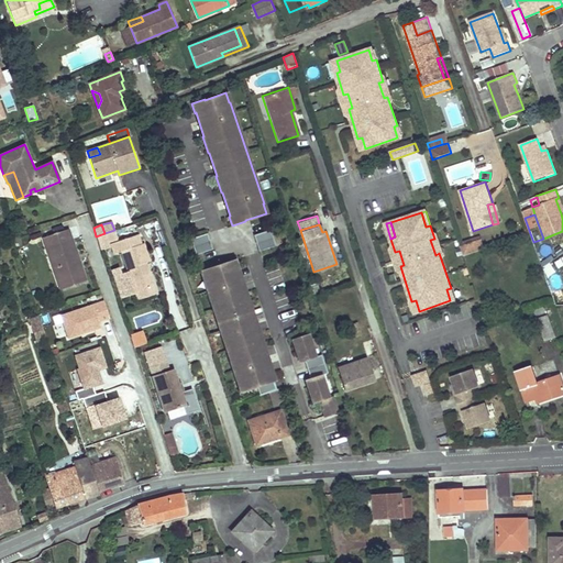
[(271,229),(254,235),(258,251),(276,245),(271,229)]
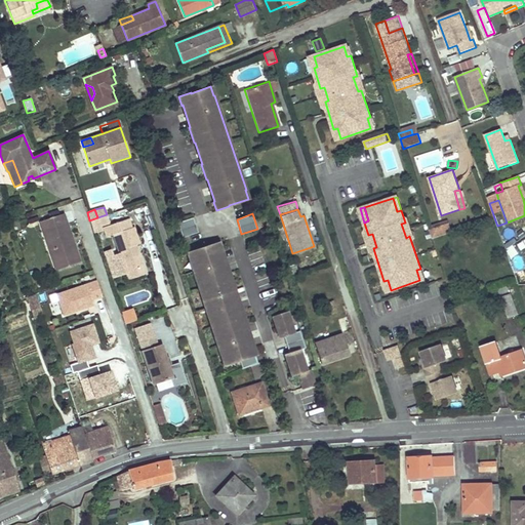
[(109,223),(107,214),(97,217),(89,220),(92,228),(109,223)]
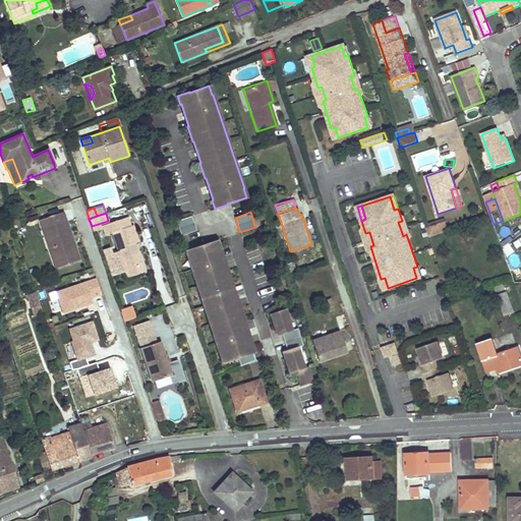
[(56,269),(79,261),(73,242),(70,243),(68,237),(70,236),(66,223),(63,224),(59,214),(40,221),(44,231),(47,229),(54,248),(50,250),(56,269)]
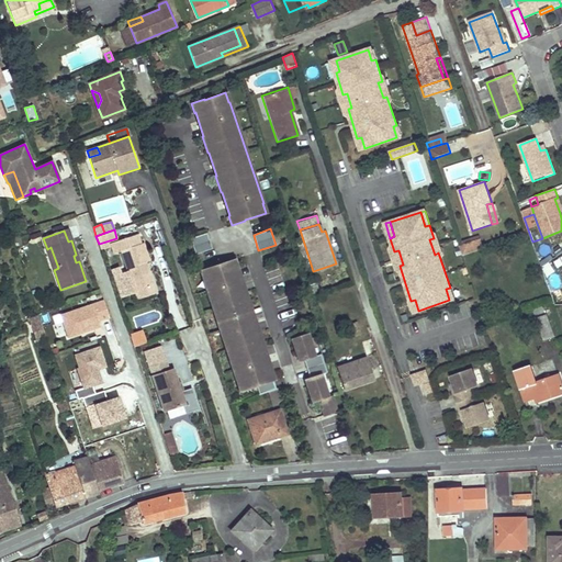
[(117,266),(112,268),(121,296),(134,292),(154,285),(148,267),(144,269),(143,263),(146,262),(146,260),(149,260),(143,242),(139,243),(136,233),(110,242),(112,251),(120,250),(126,270),(120,272),(117,266)]
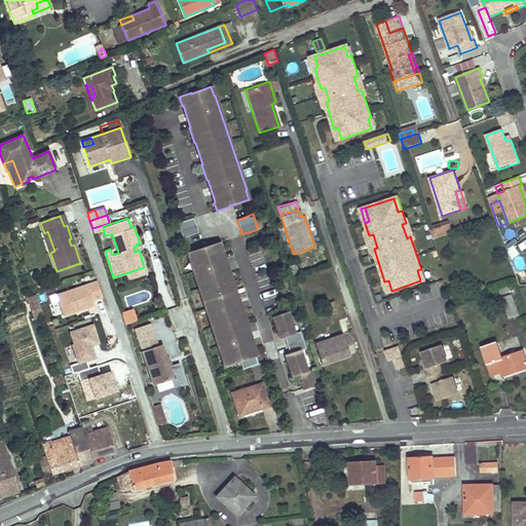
[(193,218),(178,223),(183,237),(198,232),(193,218)]
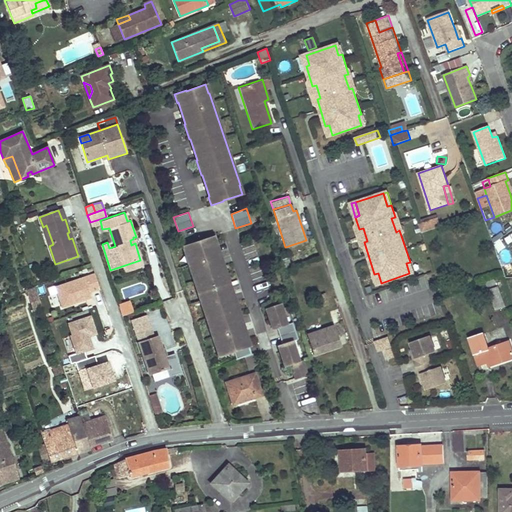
[(423,233),(441,227),(437,215),(420,221),(423,233)]
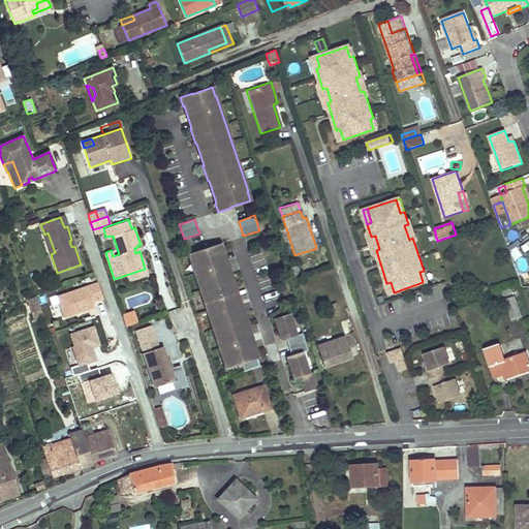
[(55,252),(48,232),(44,235),(51,254),(55,252)]
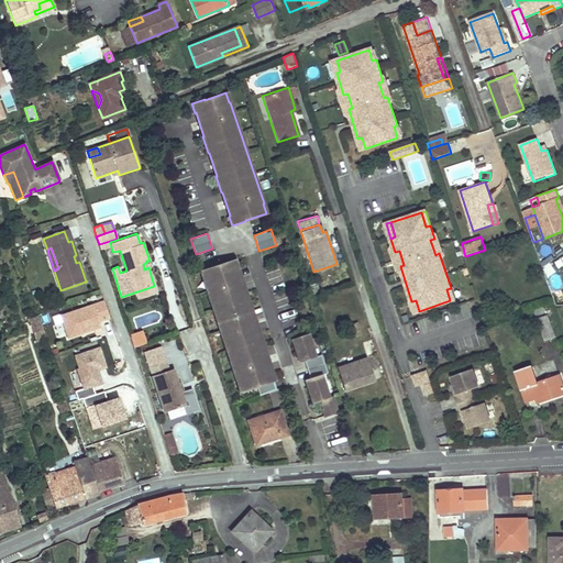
[(245,291),(238,268),(239,268),(235,258),(222,263),(222,264),(201,271),(242,392),(257,386),(261,395),(272,392),(277,389),(275,382),(276,381),(273,371),(272,372),(264,349),(265,348),(260,331),(258,332),(251,308),(252,308),(246,291),(245,291)]
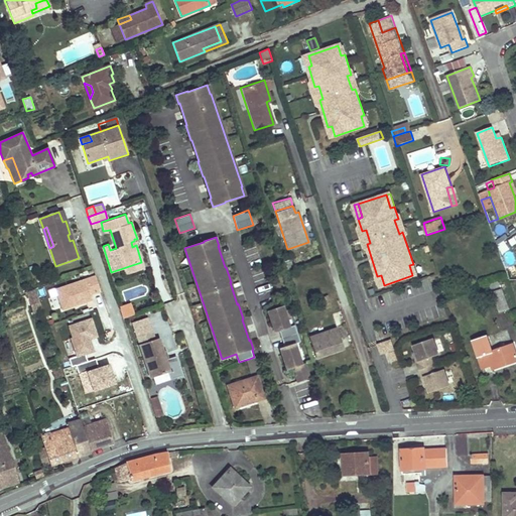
[(515,263),(512,252),(504,255),(508,267),(515,263)]
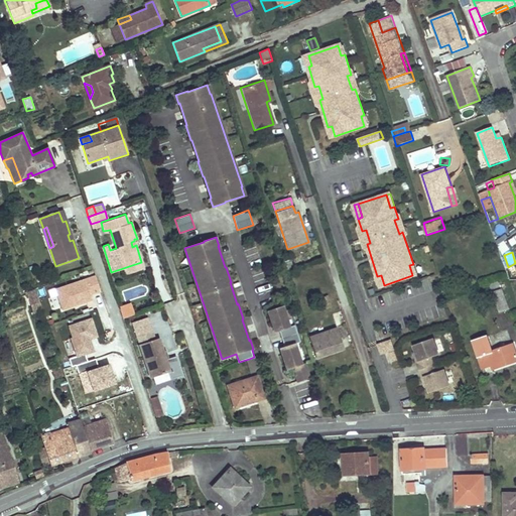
[(292,261),(282,264),(285,271),(294,268),(292,261)]
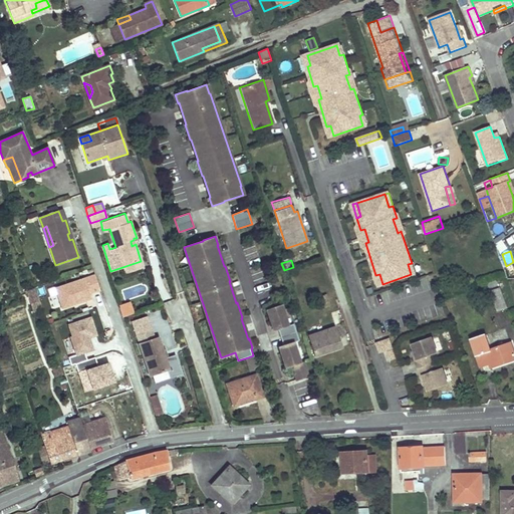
[(53,288),(61,311),(101,297),(93,274),(53,288)]
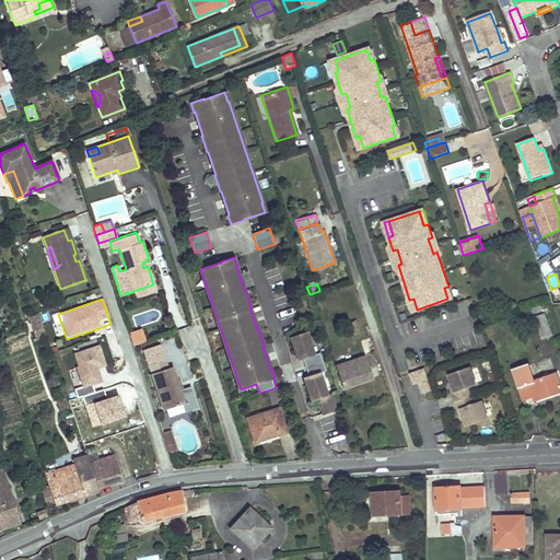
[(532,311),(541,339),(553,336),(543,306),(532,311)]
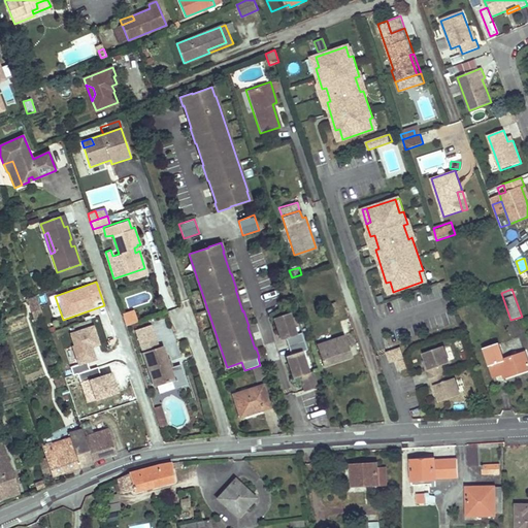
[(125,326),(137,324),(134,310),(122,314),(125,326)]
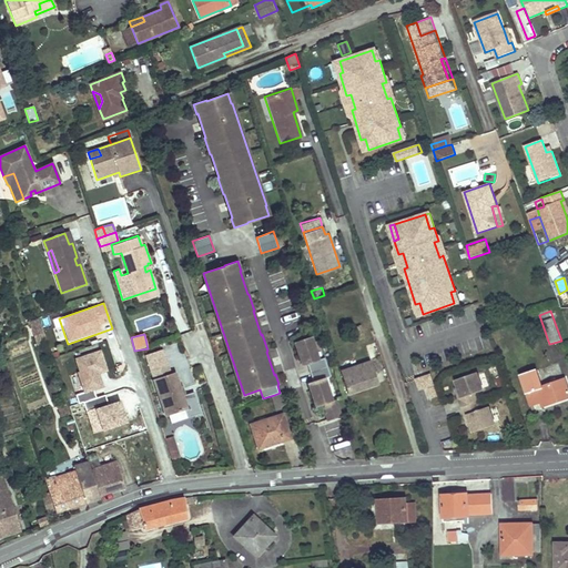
[(293,343),(301,366),(306,365),(312,382),(307,384),(315,407),(322,405),(327,421),(341,416),(335,401),(332,402),(324,378),(330,376),(324,358),(318,361),(311,337),(293,343)]
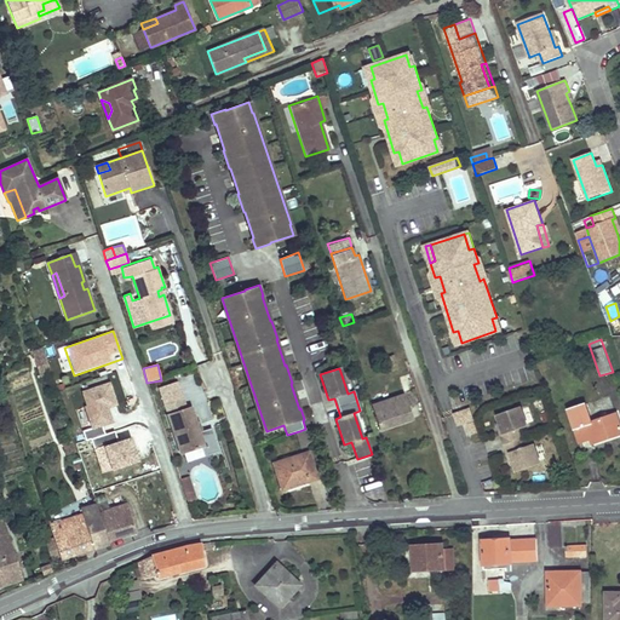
[(108,377),(78,385),(92,431),(90,432),(102,476),(139,465),(132,438),(116,443),(113,429),(114,428),(109,408),(116,406),(108,377)]
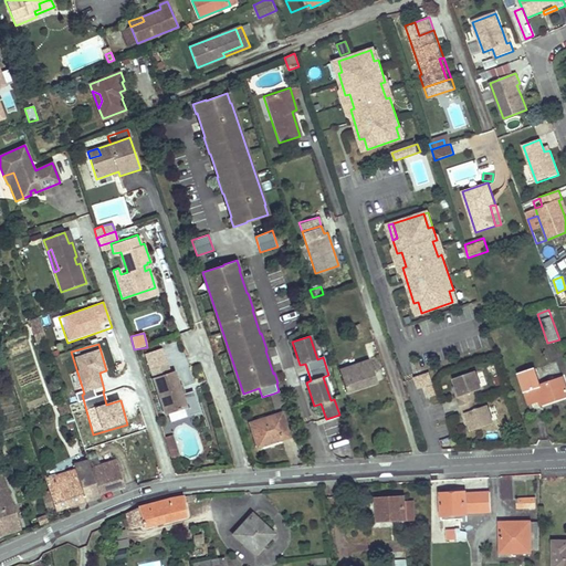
[(200,413),(192,391),(181,395),(174,371),(169,373),(164,356),(148,360),(154,378),(153,378),(165,415),(167,415),(186,408),(189,407),(192,417),(200,413)]
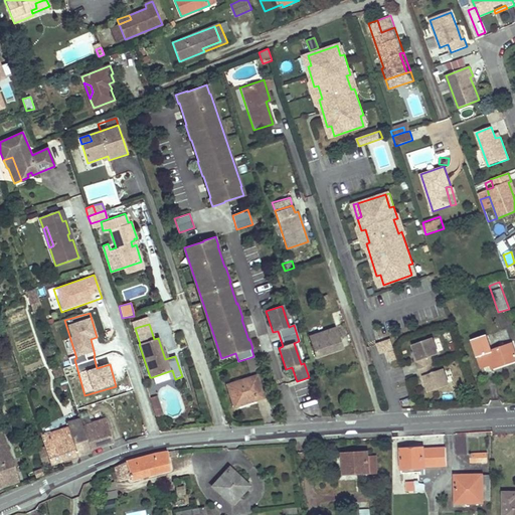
[(309,338),(316,357),(343,348),(337,329),(309,338)]
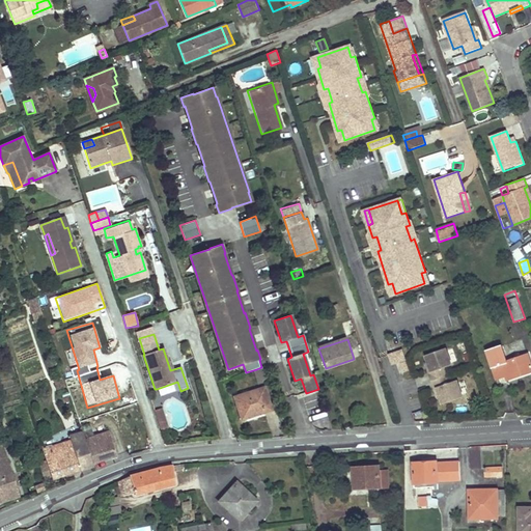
[(511,373),(512,378),(530,371),(530,364),(528,355),(506,362),(501,346),(486,351),(496,379),(506,374),(511,373)]
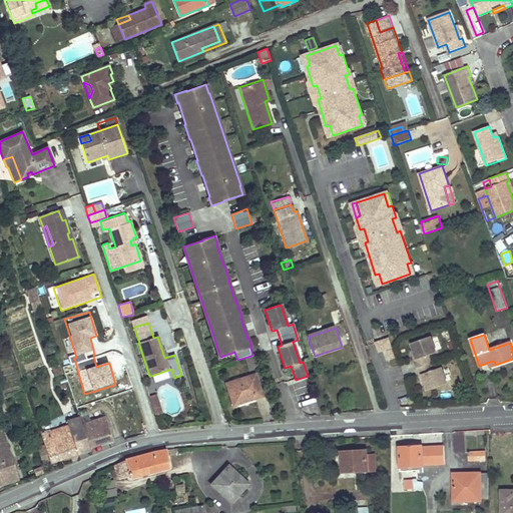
[(436,353),(431,337),(410,344),(412,351),(413,356),(411,356),(415,368),(431,363),(428,356),(436,353)]
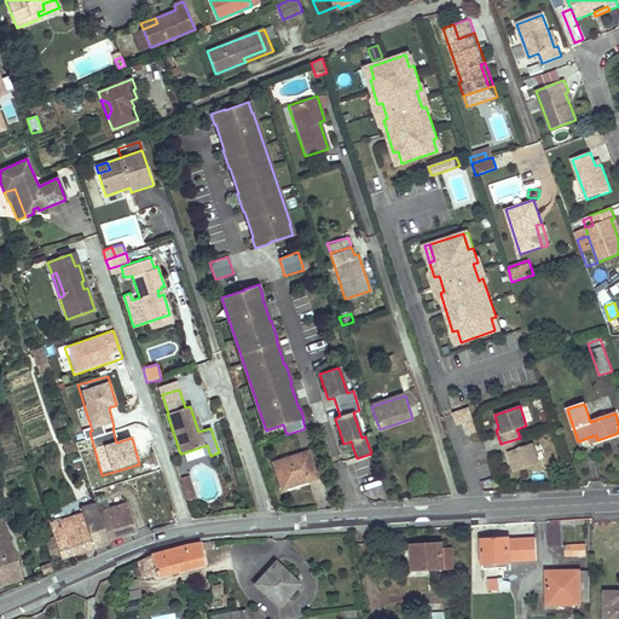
[(474,422),(468,424),(472,435),(478,433),(474,422)]
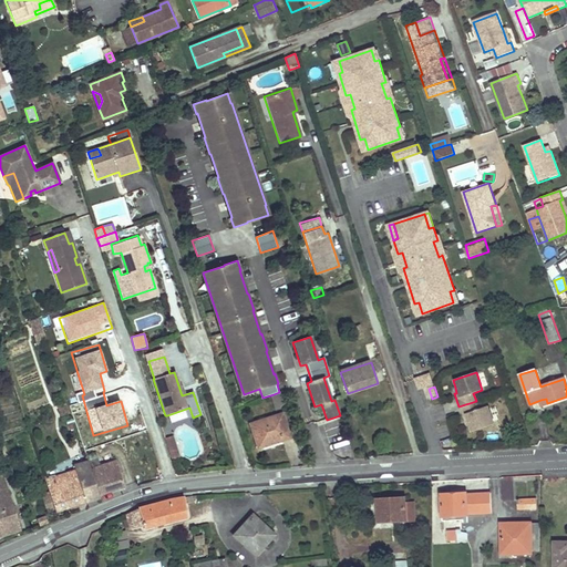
[(107,403),(117,401),(115,392),(105,394),(107,403)]
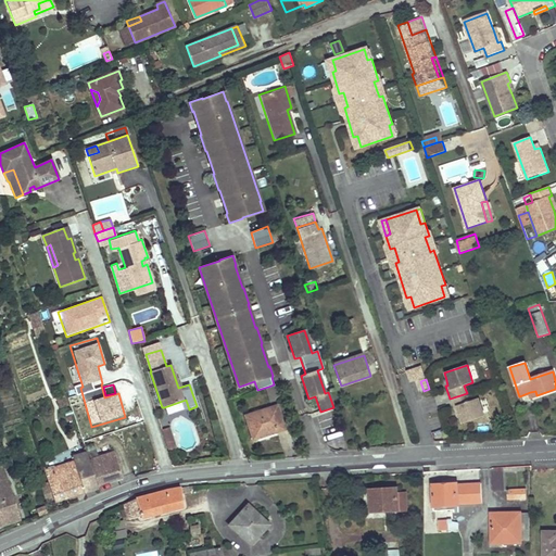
[(274,384),(268,387),(273,402),(280,400),(276,384),(274,384)]
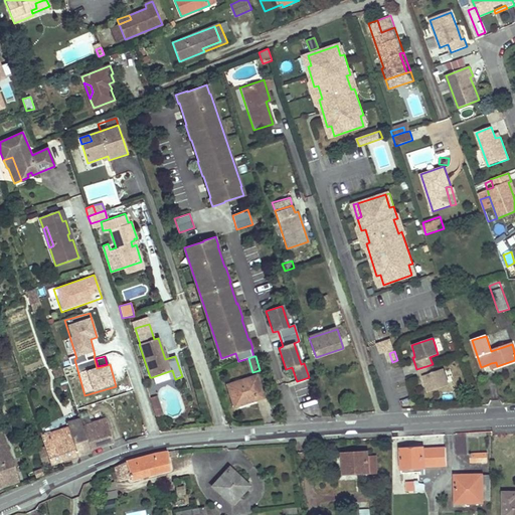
[(435,372),(433,364),(416,369),(420,382),(423,381),(424,386),(426,392),(449,385),(443,369),(435,372)]
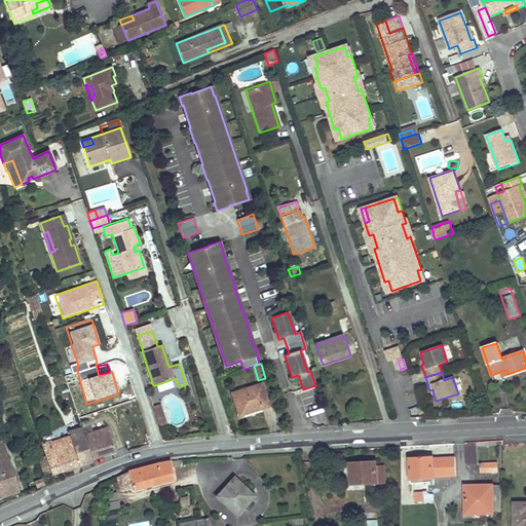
[(58,388),(64,386),(59,374),(53,376),(58,388)]
